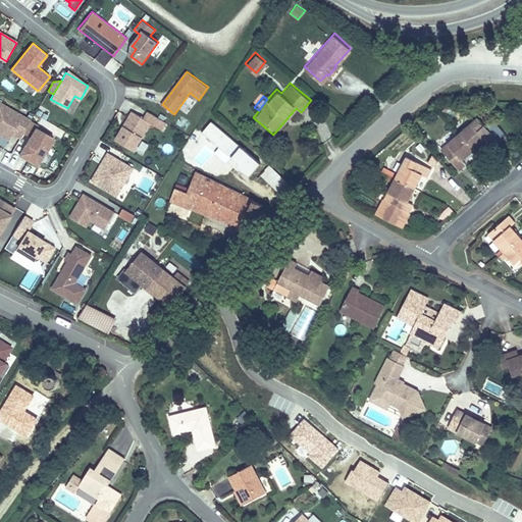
[(23,133),(31,120),(31,119),(0,101),(0,134),(3,128),(6,128),(13,133),(21,137),(23,133)]
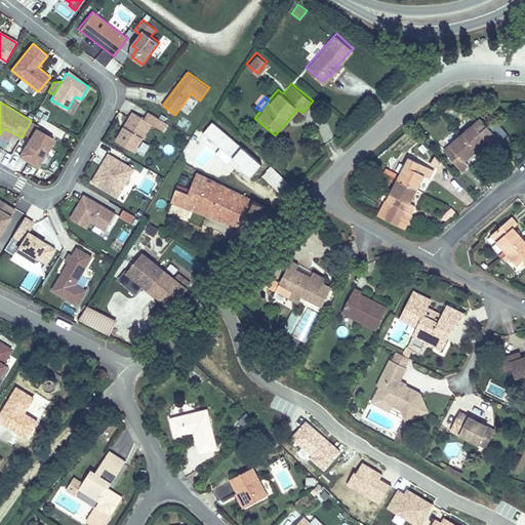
[(495,117),(490,111),(485,115),(490,121),(495,117)]
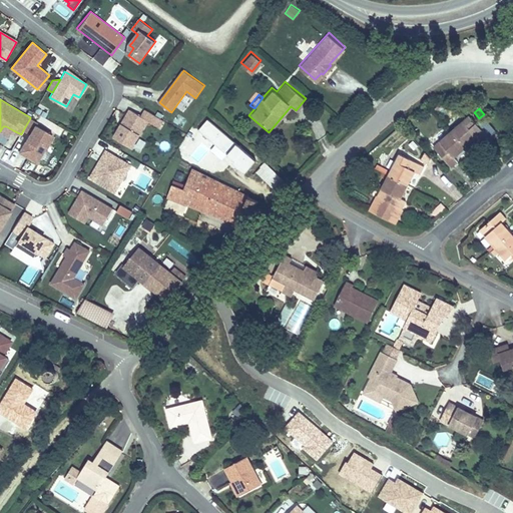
[(130,109),(114,137),(132,148),(148,121),(160,128),(164,121),(145,109),(141,116),(130,109)]
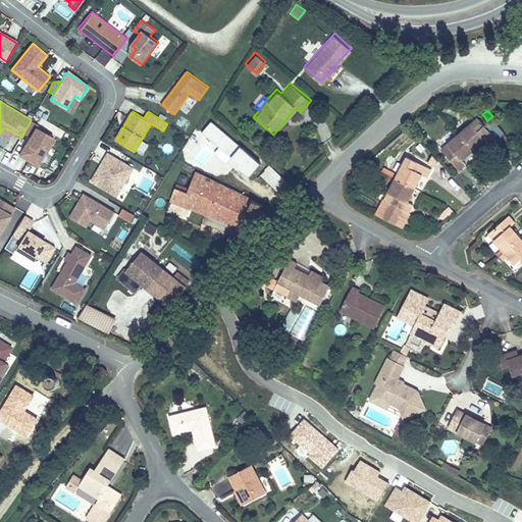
[(490,139),(472,117),(453,133),(468,150),(480,140),(484,144),(490,139)]
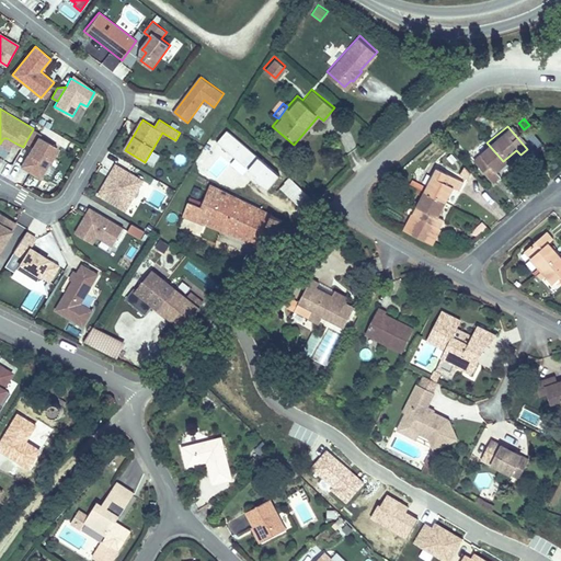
[(268,186),(279,172),(227,128),(215,142),(268,186)]
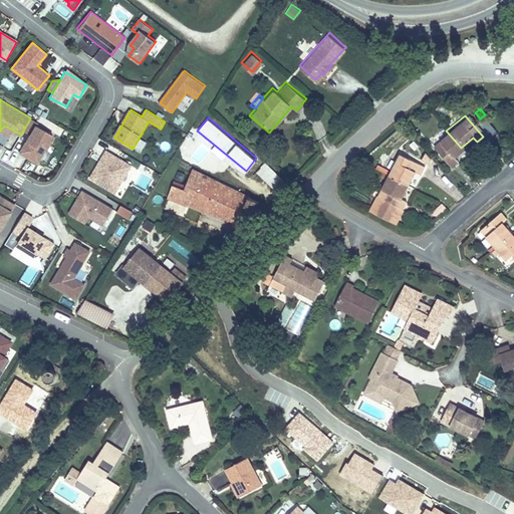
[(37,163),(53,136),(36,125),(38,122),(30,118),(23,131),(30,135),(20,153),(37,163)]
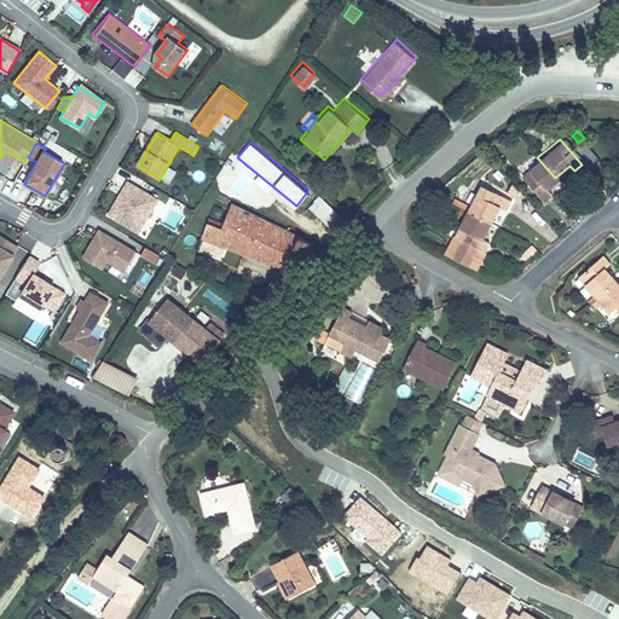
[(0,161),(10,167),(16,157),(7,152),(4,152),(0,158),(0,161)]
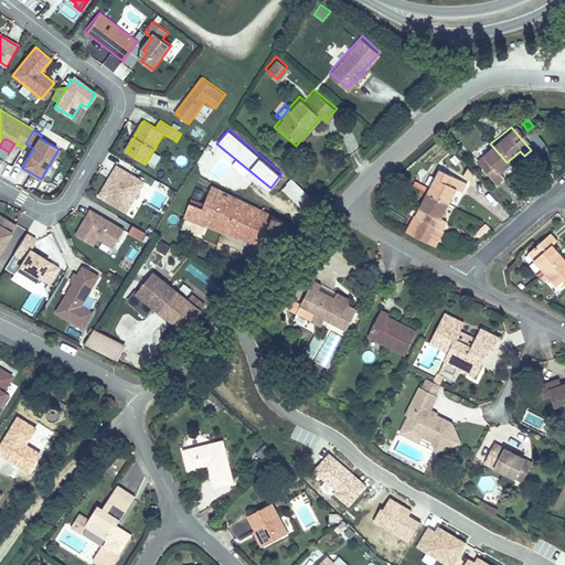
[(494,172),(507,162),(490,144),(469,161),(490,184),(499,177),(494,172)]
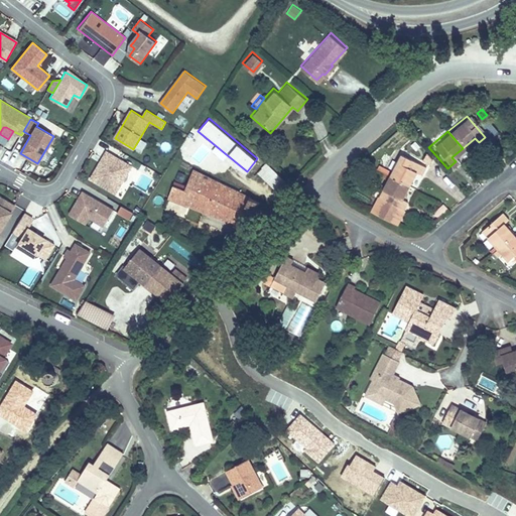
[(101,162),(91,178),(116,194),(121,183),(117,181),(121,175),(125,177),(132,166),(107,152),(103,159),(106,161),(104,164),(101,162)]
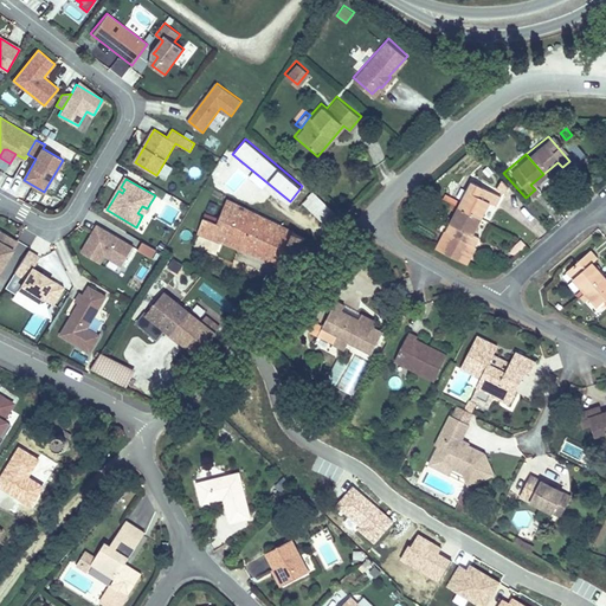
[(489,206),(494,197),(465,181),(452,205),(474,216),(481,201),(489,206)]
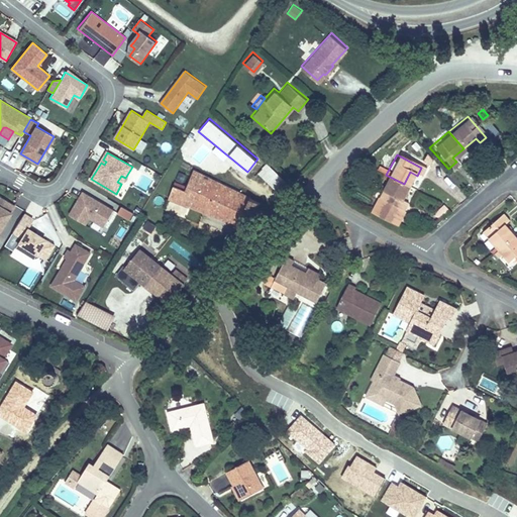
[(265,163),(256,174),(278,190),(287,179),(265,163)]
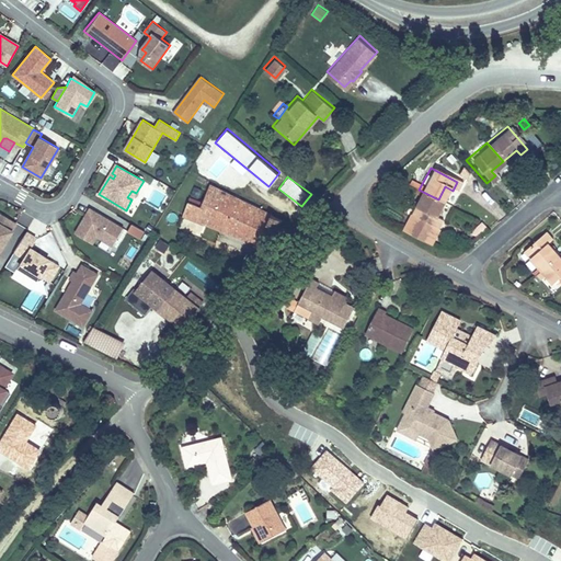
[(180,213),(262,245),(270,228),(272,227),(277,229),(282,217),(281,215),(206,185),(198,204),(185,198),(180,213)]
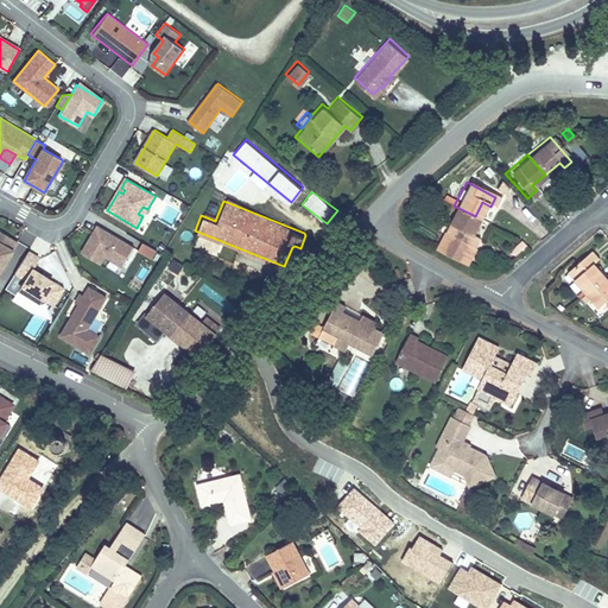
[(466,233),(475,216),(454,206),(430,249),(460,264),(474,238),(466,233)]
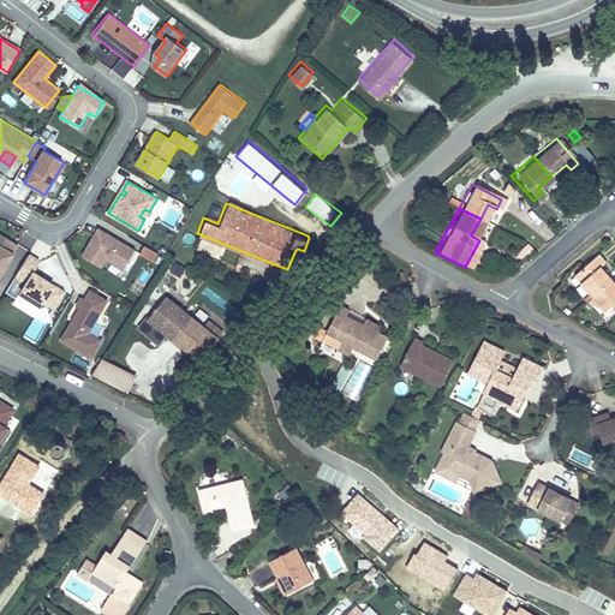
[(139,216),(144,219),(149,212),(144,209),(139,216)]
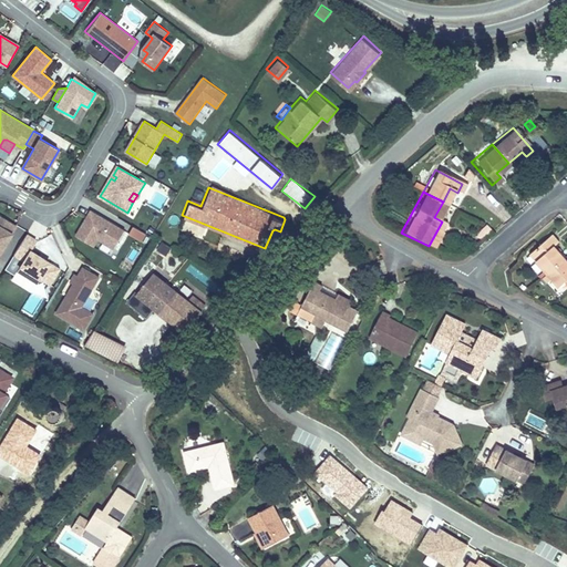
[(76,236),(93,246),(98,238),(114,248),(125,232),(92,212),(76,236)]
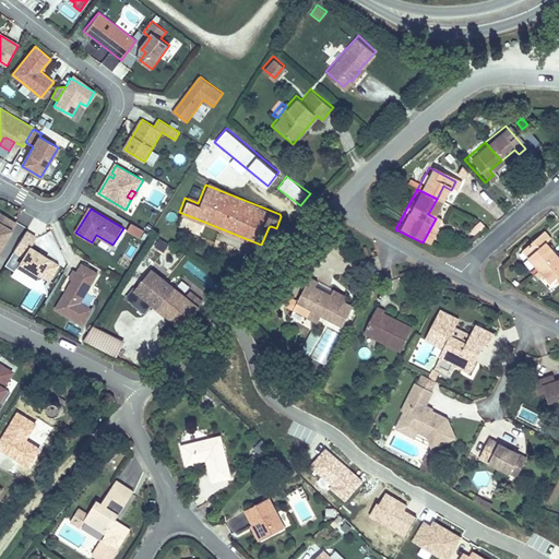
[(0,248),(16,222),(0,211),(0,248)]
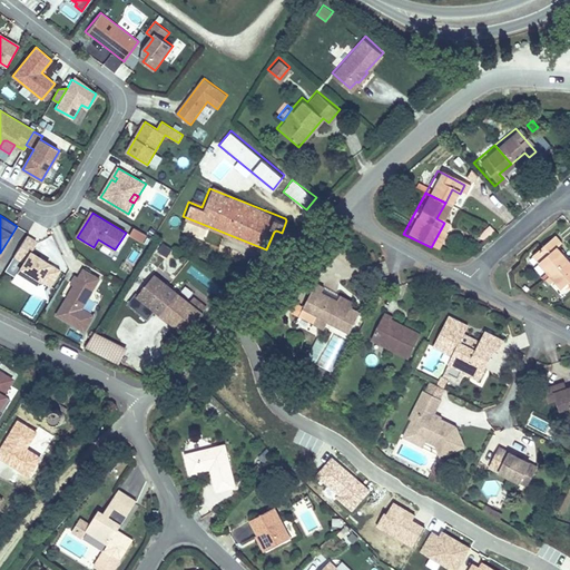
[(147,235),(135,227),(130,235),(143,243),(147,235)]
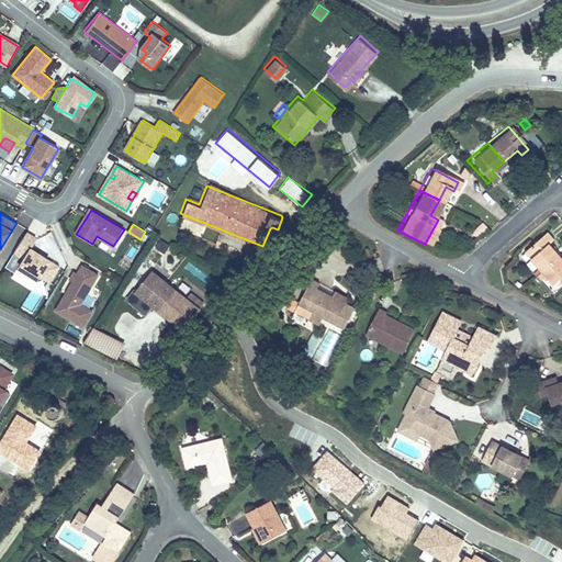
[(58,267),(30,248),(36,238),(26,232),(14,253),(23,258),(17,268),(36,281),(40,276),(48,281),(58,267)]
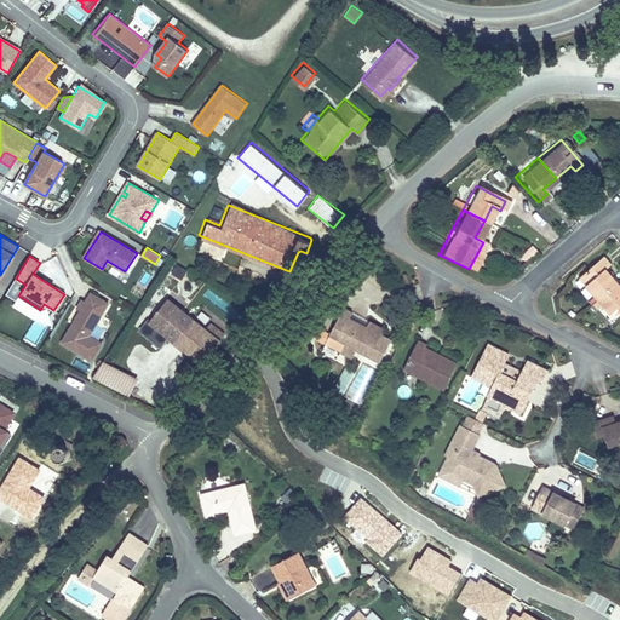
[(608,283),(596,270),(603,264),(595,256),(570,276),(590,299),(608,283)]
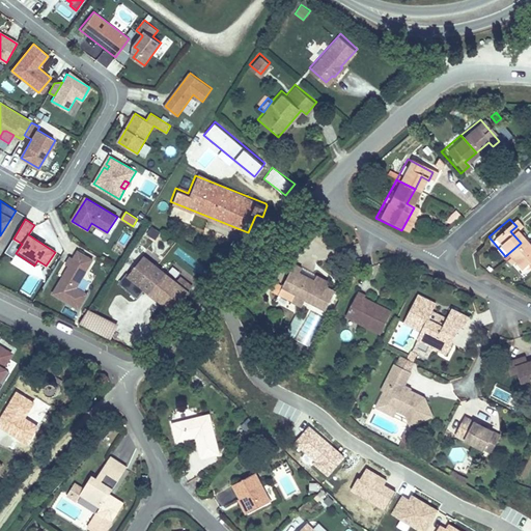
[(157,239),(161,230),(151,225),(147,233),(157,239)]
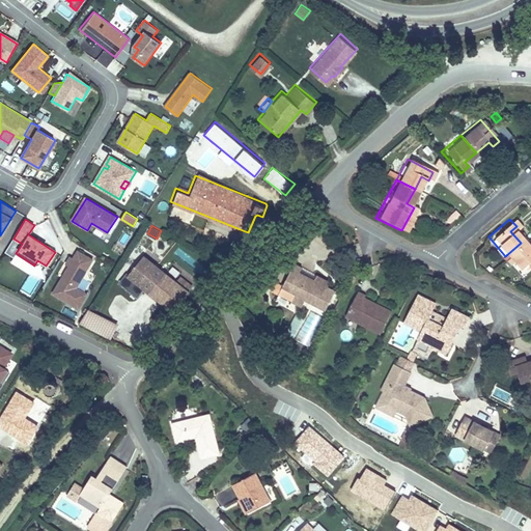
[(530,255),(530,256),(521,243),(505,256),(516,269),(525,262),(530,269),(530,267),(530,255)]
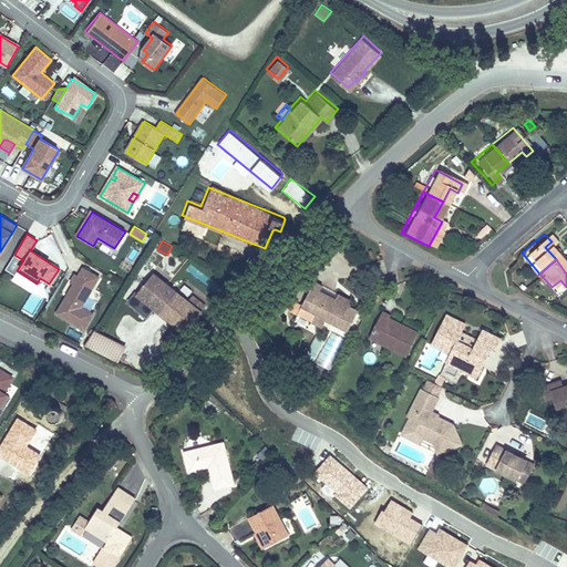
[(320,267),(311,263),(299,287),(313,295),(310,303),(321,309),(326,300),(344,310),(356,289),(348,286),(350,280),(334,274),(332,278),(318,271),(320,267)]
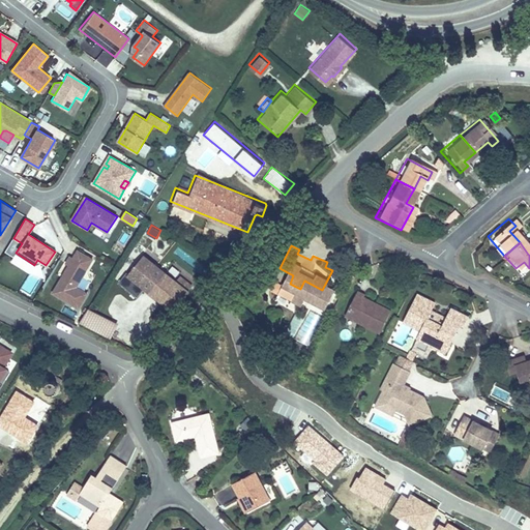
[(76,287),(92,260),(78,251),(74,259),(69,266),(53,293),(79,308),(87,294),(76,287)]
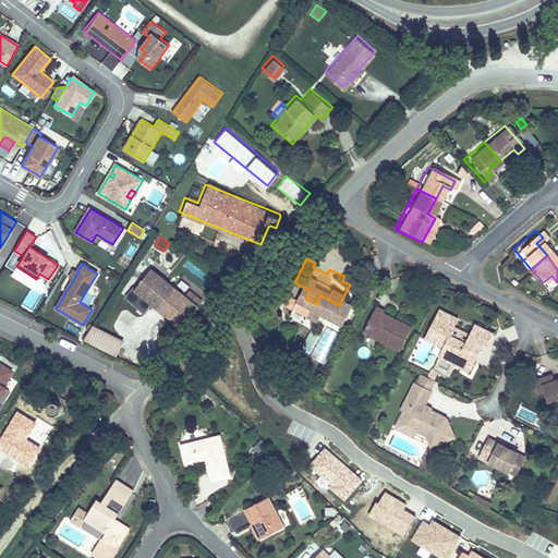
[(181,327),(203,301),(190,290),(184,298),(146,266),(130,286),(181,327)]
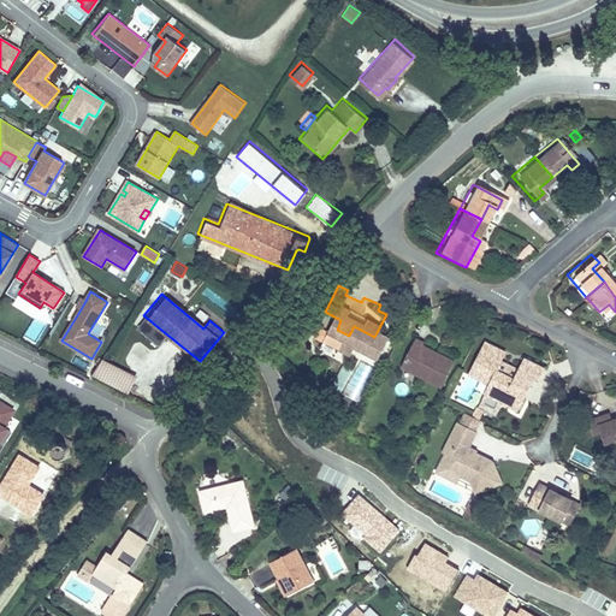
[(414,313),(400,343),(438,363),(451,337),(421,321),(422,318),(414,313)]
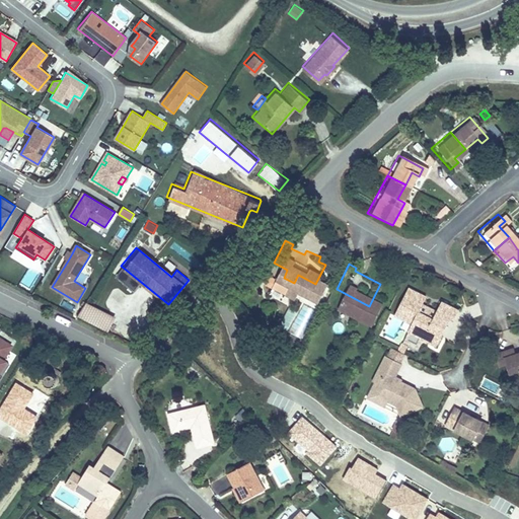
[(20,285),(30,290),(40,273),(29,268),(20,285)]
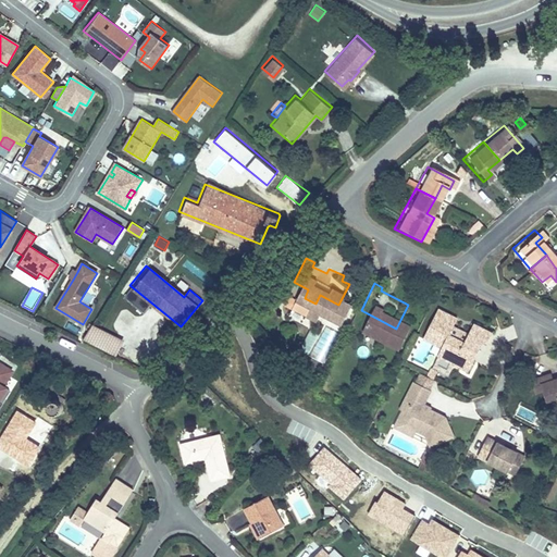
[(477,325),(462,319),(459,325),(444,318),(450,302),(431,294),(417,322),(435,331),(431,339),(461,355),(477,325)]
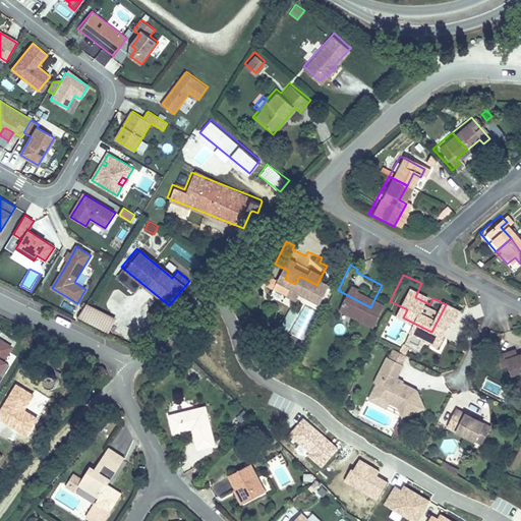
[(432,298),(446,304),(450,306),(455,296),(439,287),(432,298)]
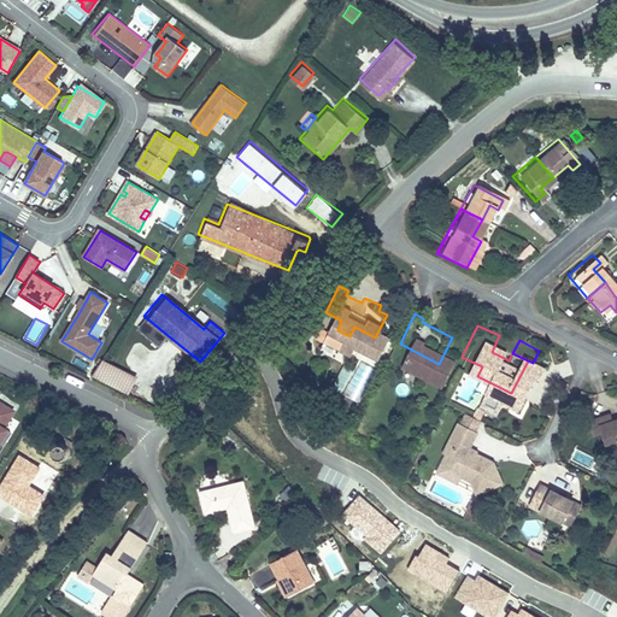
[(122,385),(129,366),(101,356),(94,374),(122,385)]
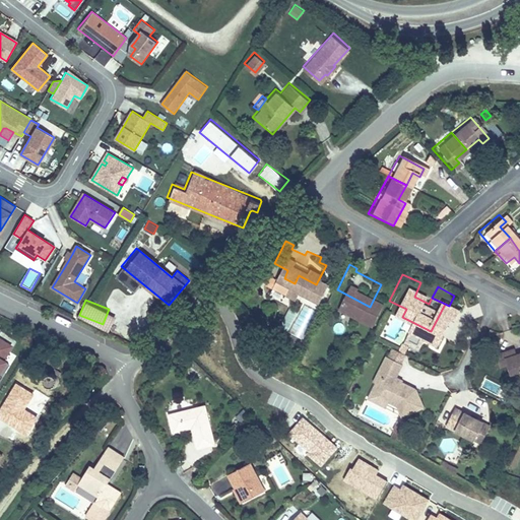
[(109,327),(115,312),(109,309),(103,324),(109,327)]
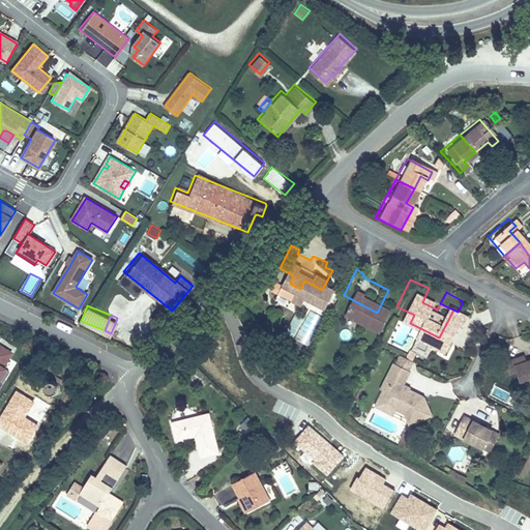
[(528,341),(514,345),(520,359),(523,367),(525,369),(529,369),(529,367),(529,346),(528,341)]
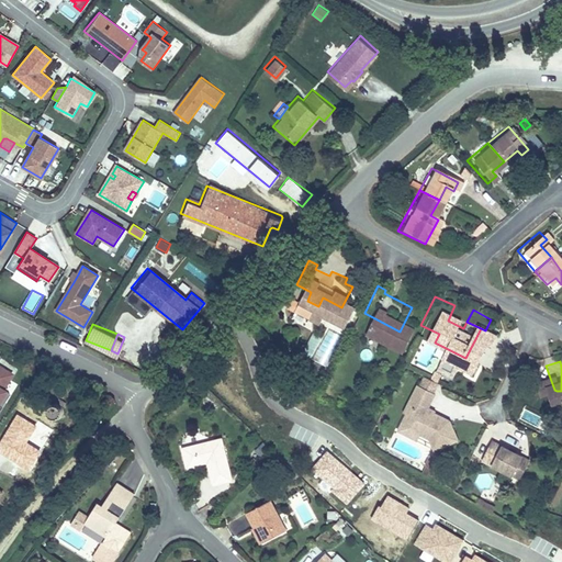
[(0,409),(10,394),(2,390),(12,374),(0,366),(0,409)]
